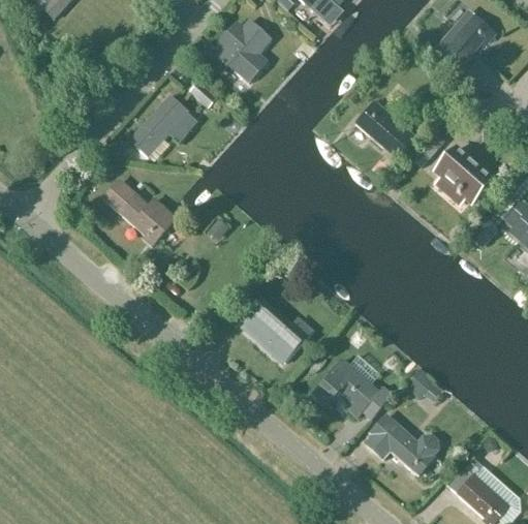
[(33,0),(54,19),(70,0),(33,0)]
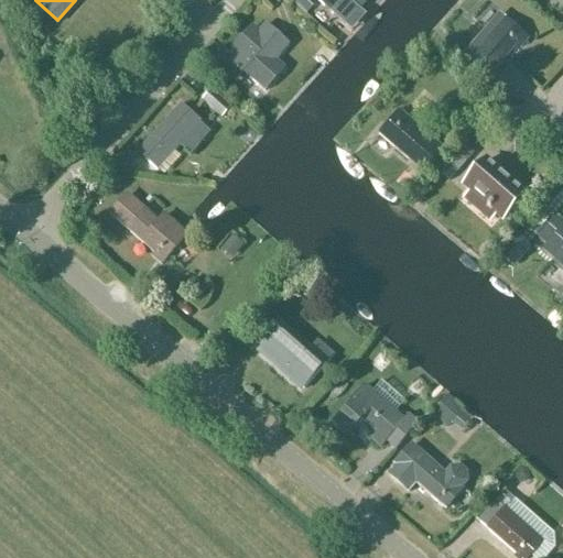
[(291,0),(299,8),(305,0),(323,0),(347,21),(358,9),(348,0),(291,0)]
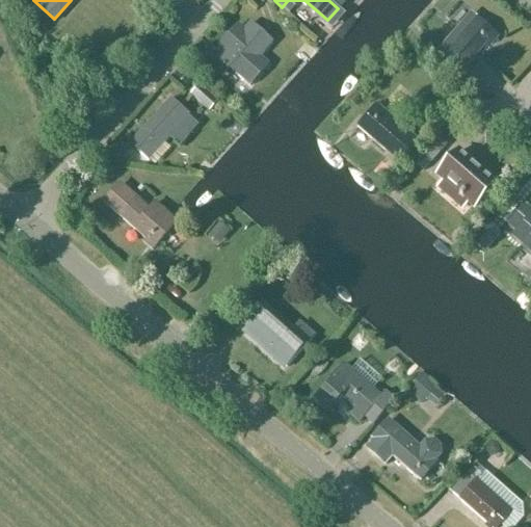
[(456,76),(465,66),(495,31),(499,35),(508,25),(481,1),(443,46),(433,56),(456,76)]
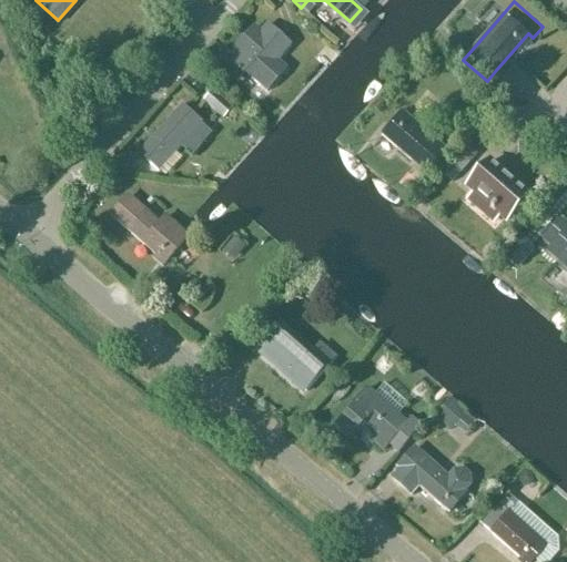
[(259,81),(267,89),(290,64),(280,57),(293,42),(267,20),(262,27),(255,21),(233,47),(240,52),(233,59),(257,81),(259,81)]
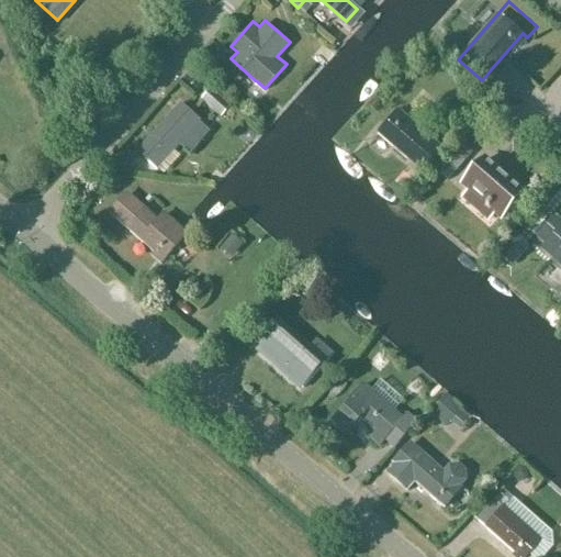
[(232,103),(211,85),(201,97),(222,115),(232,103)]
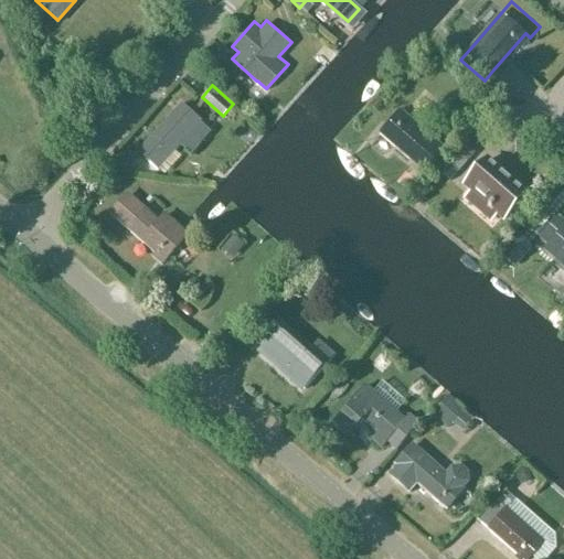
[(181,101),(138,149),(158,167),(201,119),(181,101)]
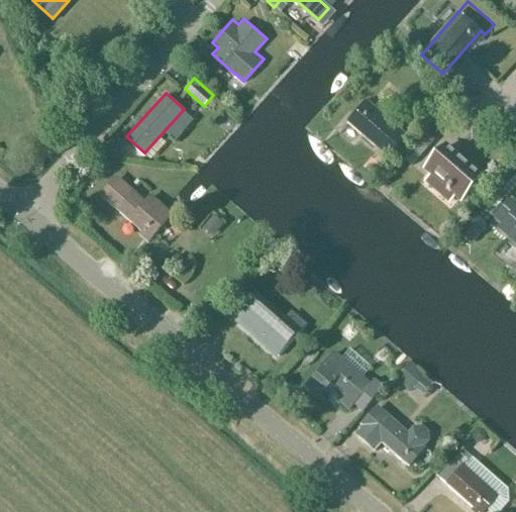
[(368,99),(365,102),(348,120),(383,149),(391,157),(409,134),(368,99)]
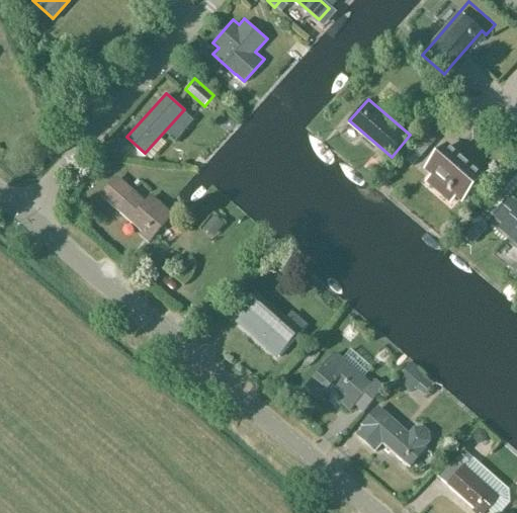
[(435,140),(424,130),(404,154),(415,163),(435,140)]
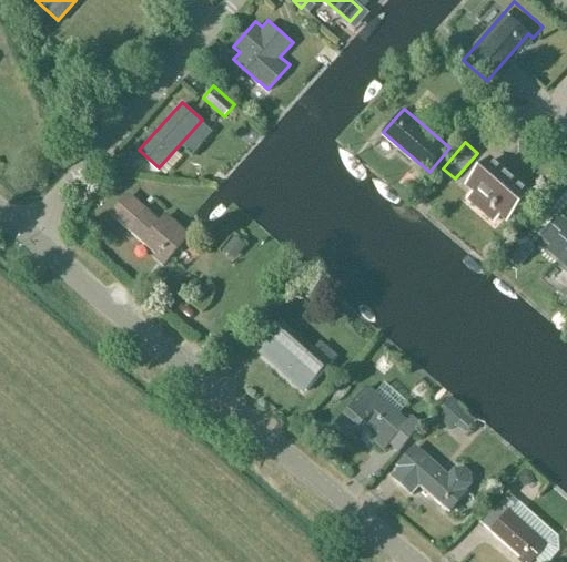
[(490,157),(468,184),(507,217),(529,192),(490,157)]
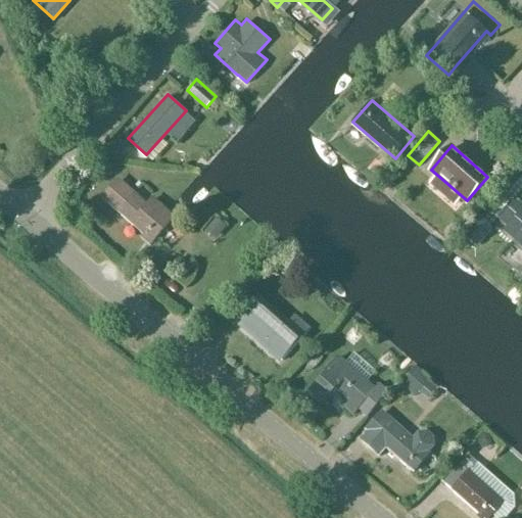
[(147,203),(134,191),(119,178),(103,196),(119,209),(152,239),(174,215),(153,196),(147,203)]
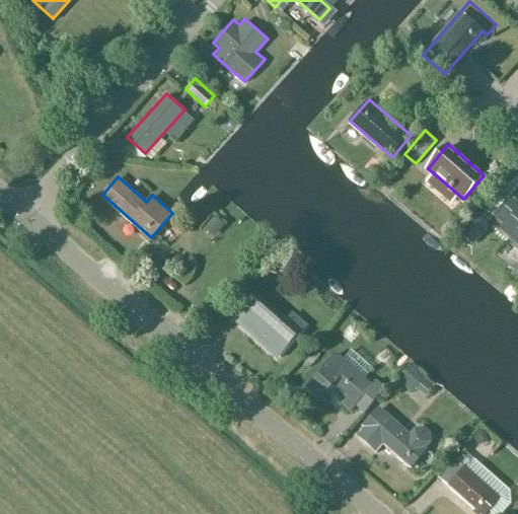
[(517,202),(514,199),(498,217),(505,222),(500,228),(517,243),(517,202)]
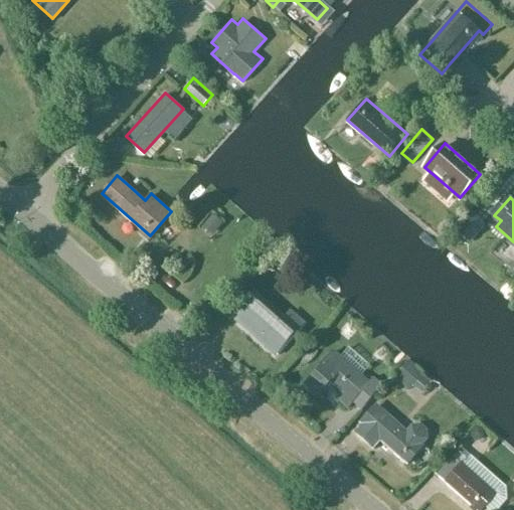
[(258,293),(237,316),(278,352),(298,329),(258,293)]
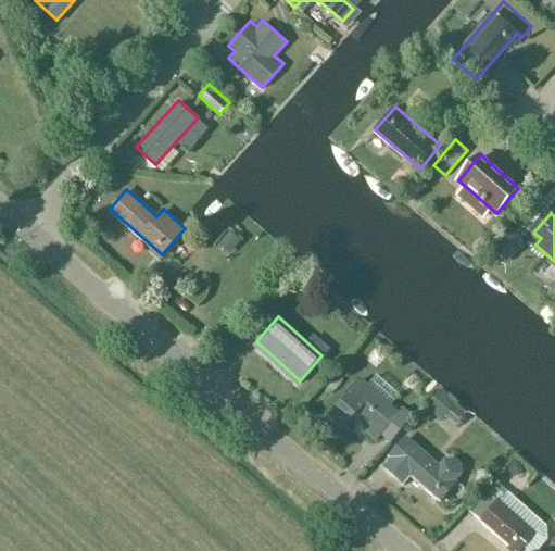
[(376,438),(381,431),(391,440),(414,414),(404,404),(398,411),(361,378),(329,413),(344,426),(358,411),(373,423),(366,429),(376,438)]
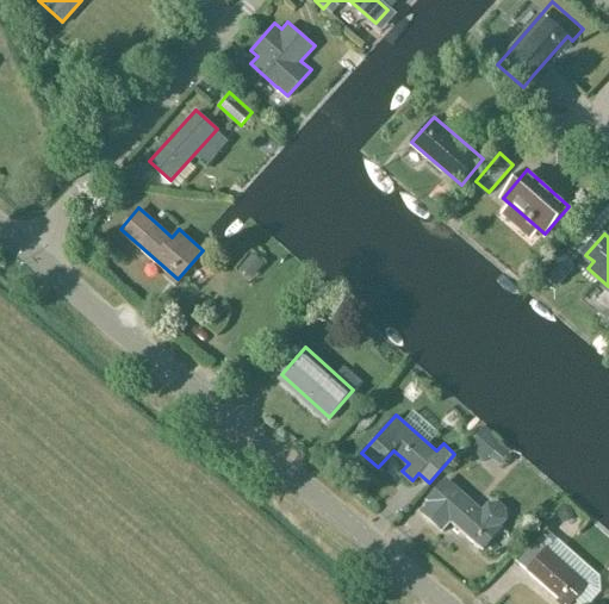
[(503,441),(486,425),(468,444),(485,460),(490,455),(501,465),(511,452),(502,442),(503,441)]
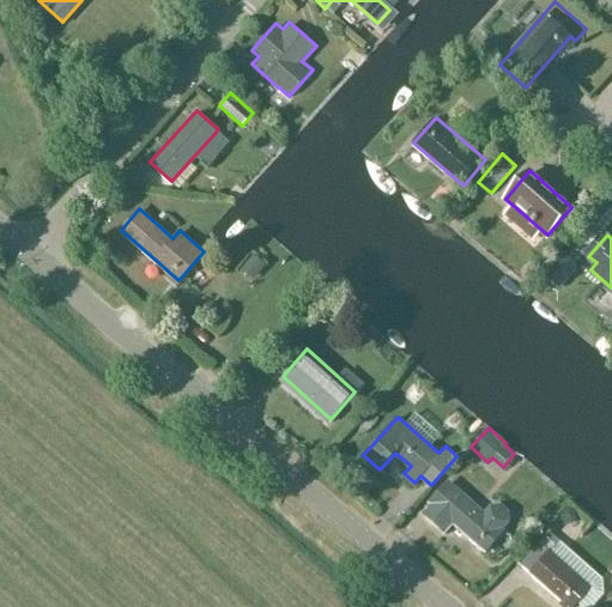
[(453,522),(485,550),(504,528),(503,527),(509,520),(508,510),(501,503),(491,504),(485,511),(448,479),(430,502),(431,503),(424,511),(444,530),(453,522)]
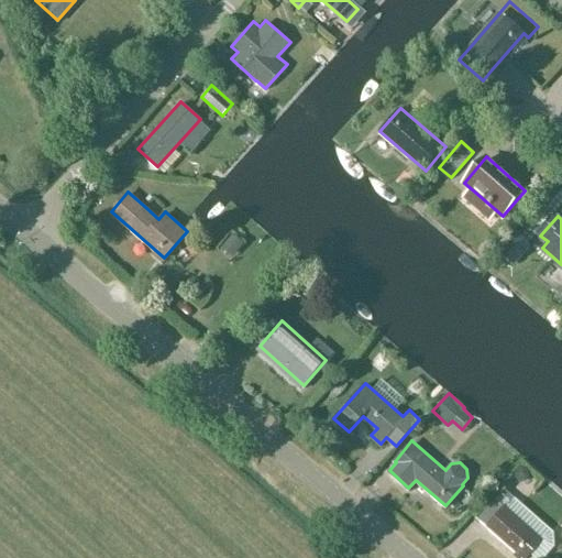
[(524,557),(530,551),(538,557),(540,557),(553,544),(553,529),(515,496),(506,506),(495,498),(478,517),(524,557)]
